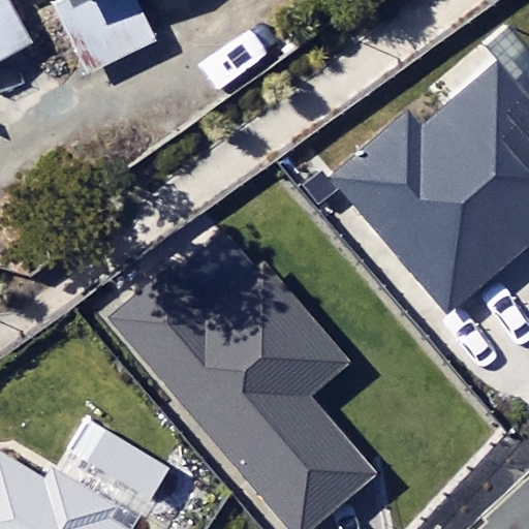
[(0,0),(0,58),(27,41),(1,0),(0,0)]
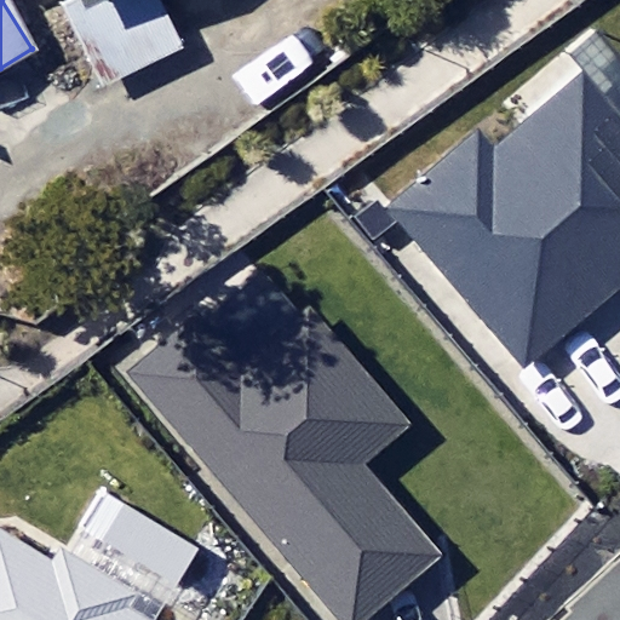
[(62,0),(68,11),(90,0),(62,0)]
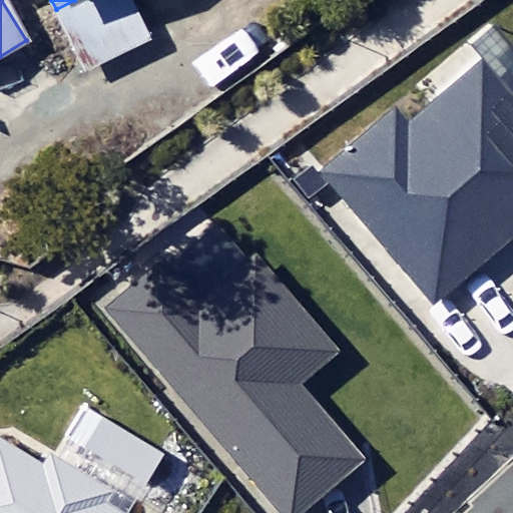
[(124,0),(116,0),(63,25),(84,70),(144,43),(124,0)]
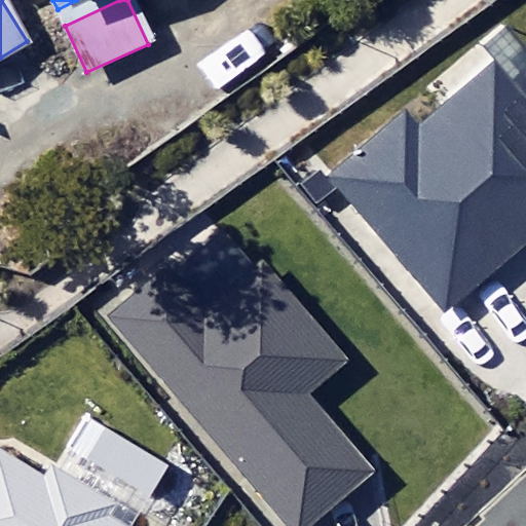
[(327,176),(441,315),(525,245),(525,46),(512,29),(482,52),(492,66),(408,135),(396,120),(327,176)]
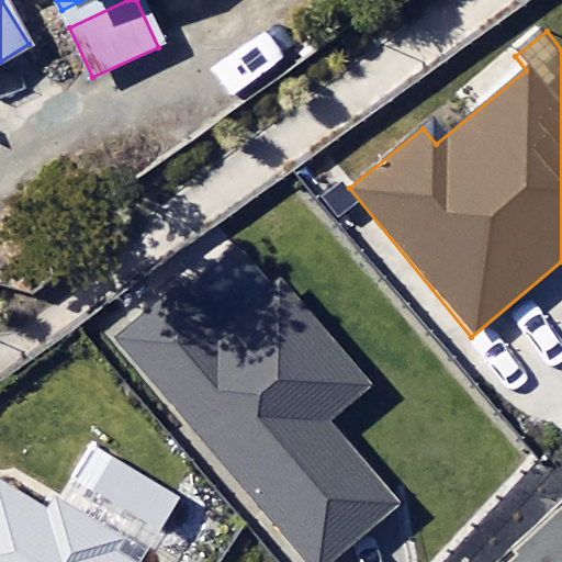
[(363,392),(273,288),(211,340),(168,290),(112,338),(301,561),(333,561),(391,513),(321,428),(363,392)]
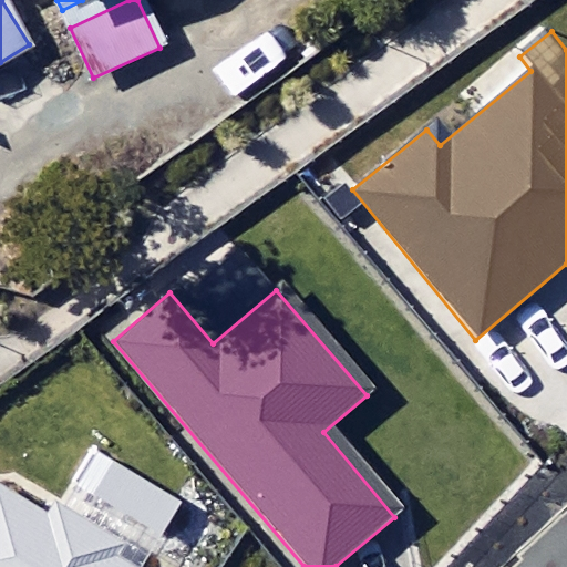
[(132,566),(116,556),(124,543),(51,495),(43,508),(0,481),(0,566),(132,566)]
